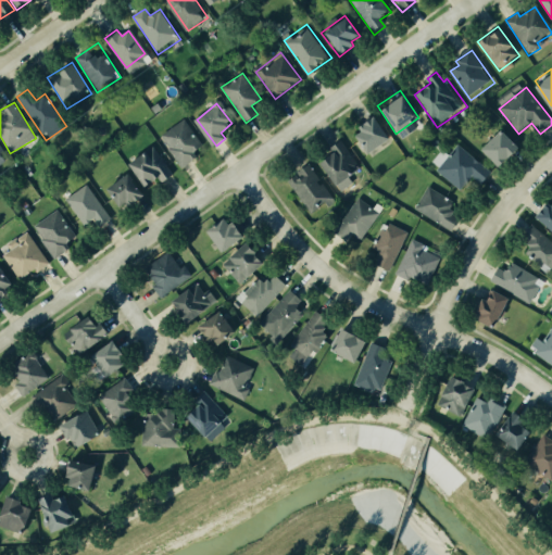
[(354,135),(369,158),(393,141),(374,113),(355,126),(360,130),(354,135)]
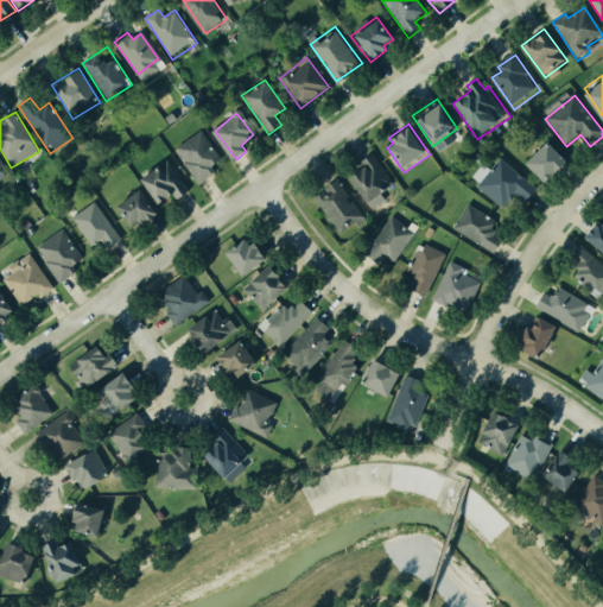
[(182,165),(185,160),(177,147),(205,128),(228,160),(216,169),(221,174),(198,189),(182,165)]
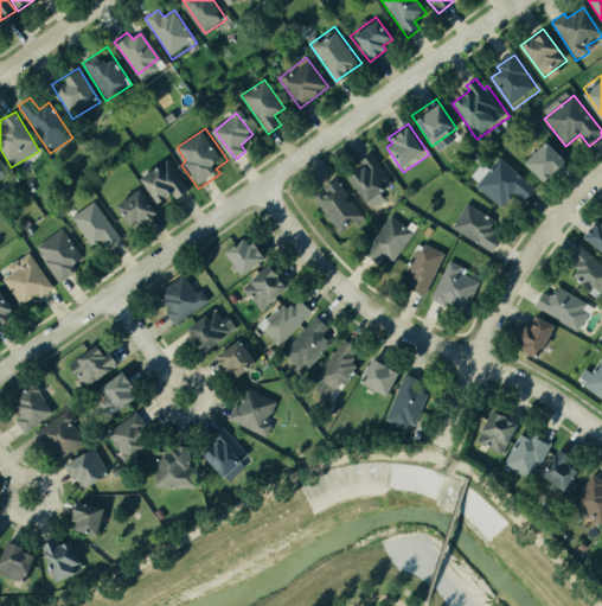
[(520,164),(543,141),(568,165),(545,187),(520,164)]
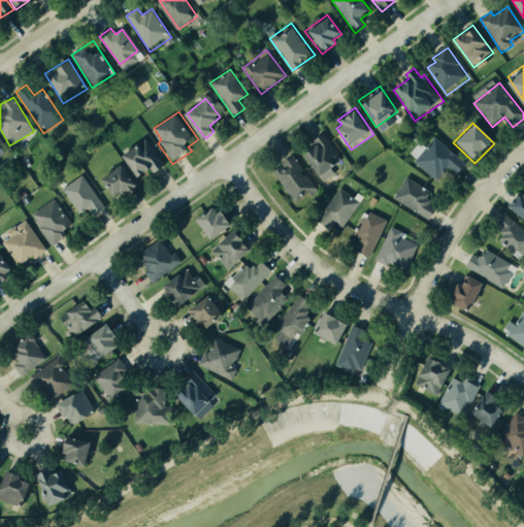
[(302,153),(316,143),(315,139),(325,132),(345,161),(320,177),(302,153)]
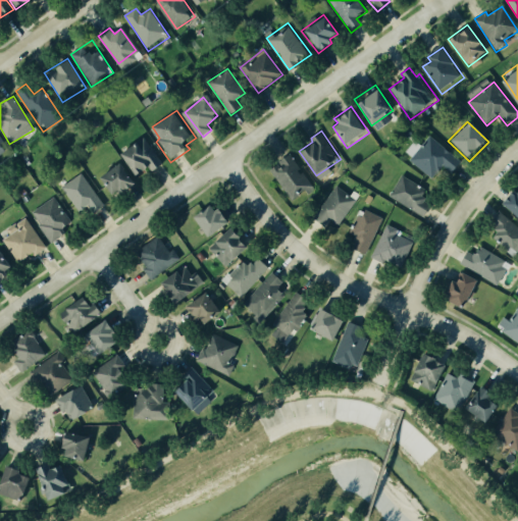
[(410,160),(430,136),(463,163),(443,188),(410,160)]
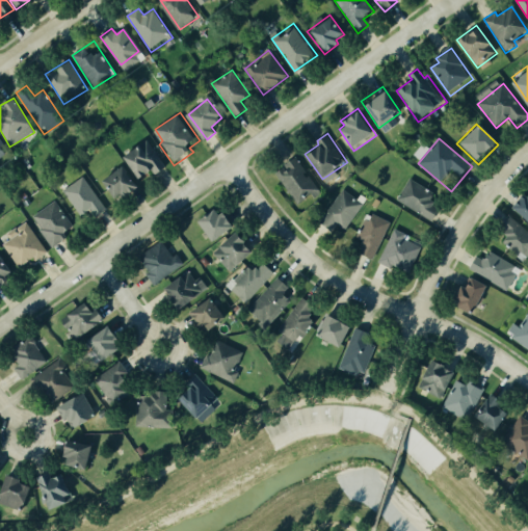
[(0,158),(0,140),(8,152),(0,158)]
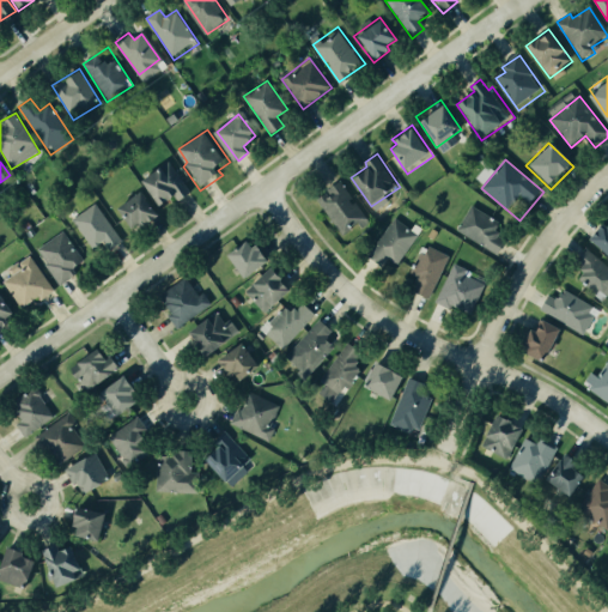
[(139,177),(162,206),(176,195),(181,203),(193,193),(170,163),(160,171),(154,164),(139,177)]
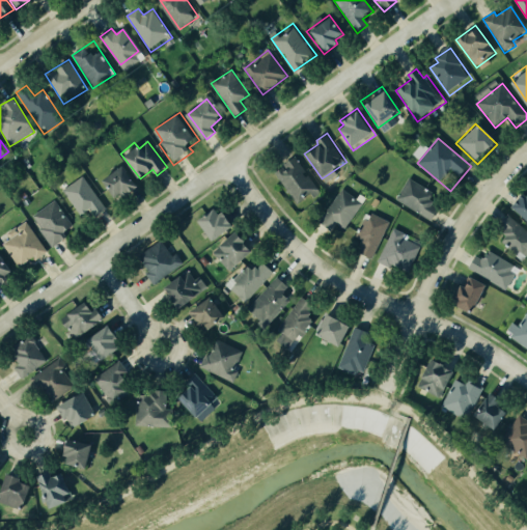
[(321,189),(299,205),(274,174),(296,157),(321,189)]
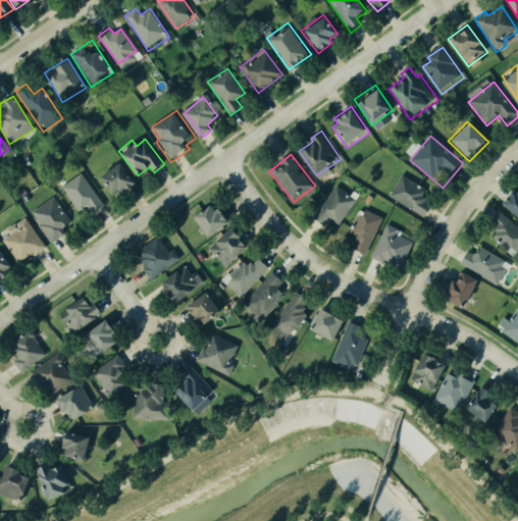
[(97,176),(118,161),(135,184),(113,199),(97,176)]
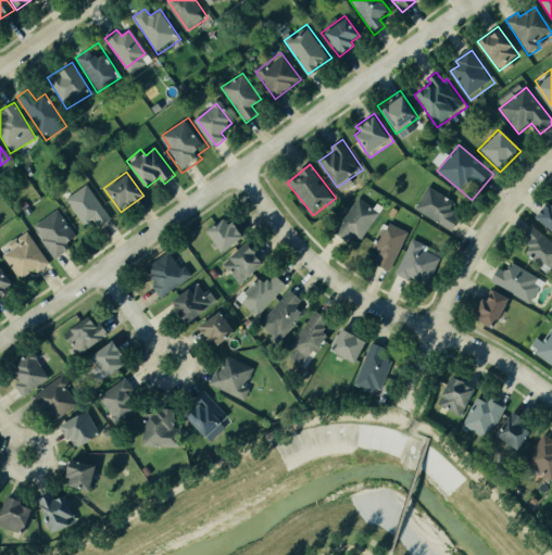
[(64,201),(86,186),(111,221),(89,236),(64,201)]
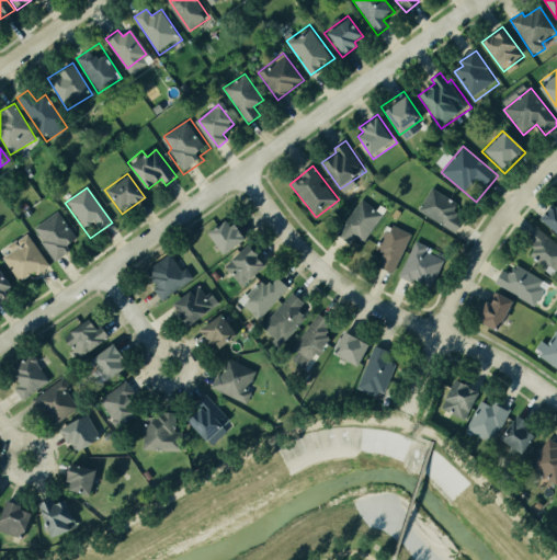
[(420,210),(458,232),(464,223),(455,217),(462,206),(432,190),(420,210)]
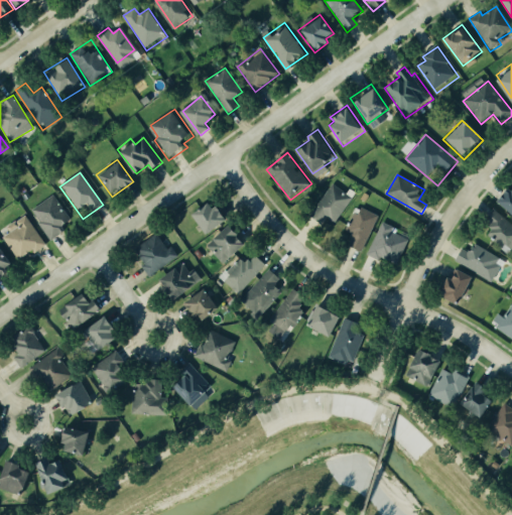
[(494,196),(511,180),(511,215),(494,196)]
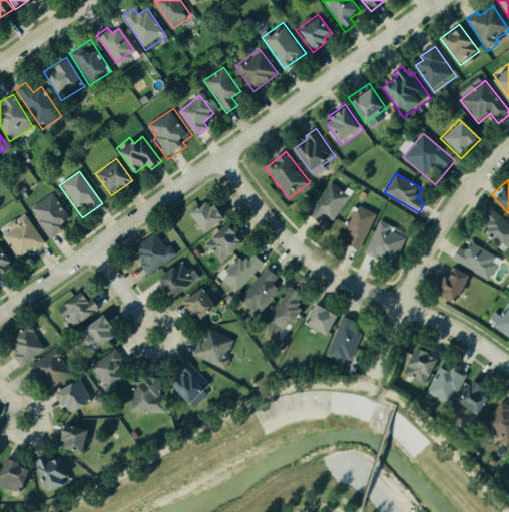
[(308,215),(321,224),(328,215),(336,220),(352,198),(332,183),(308,215)]
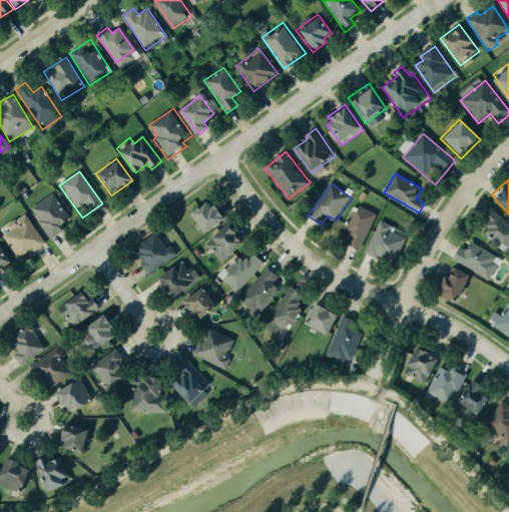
[(33,209),(53,194),(73,221),(52,236),(33,209)]
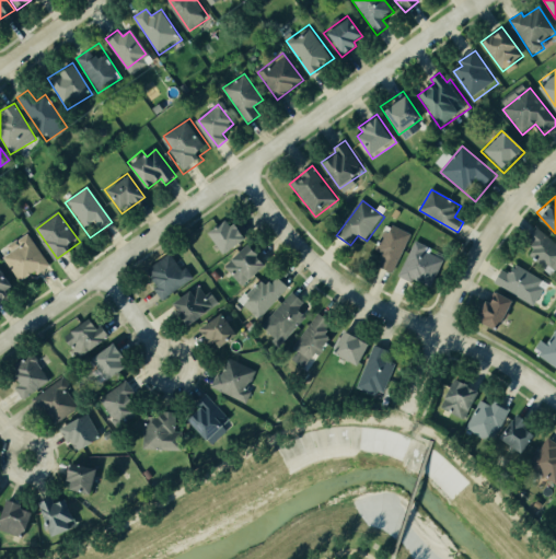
[(223,253),(242,239),(224,217),(206,231),(223,253)]
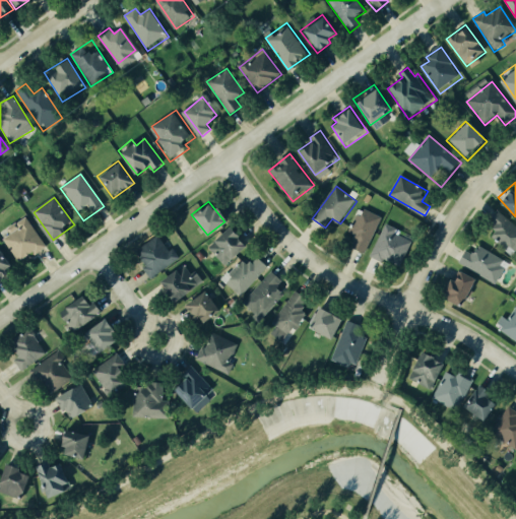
[(346,243),(365,252),(382,218),(363,208),(346,243)]
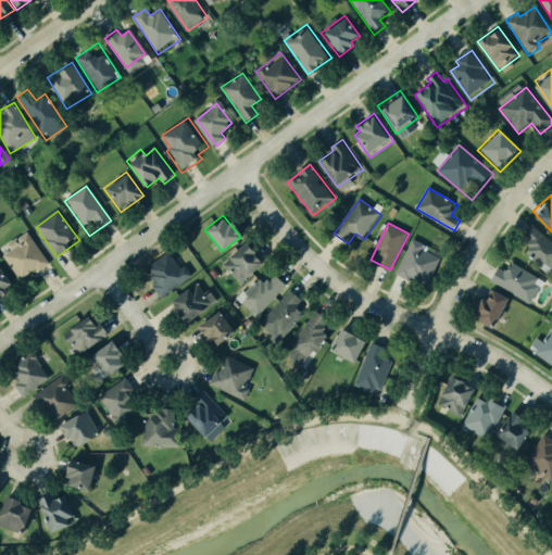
[(551,270),(551,240),(532,224),(522,235),(532,244),(528,250),(551,270)]
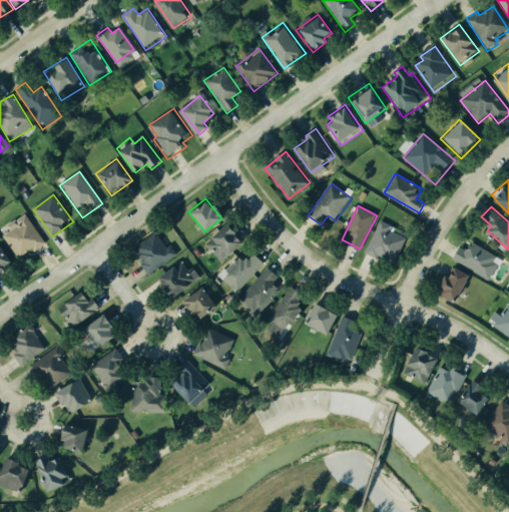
[(3,236),(19,260),(44,242),(26,215),(17,221),(20,225),(3,236)]
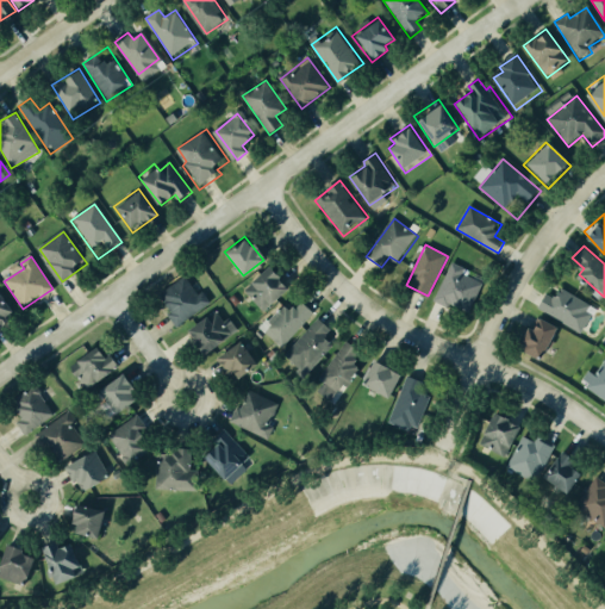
[(436,302),(471,317),(485,284),(466,275),(468,271),(453,263),(436,302)]
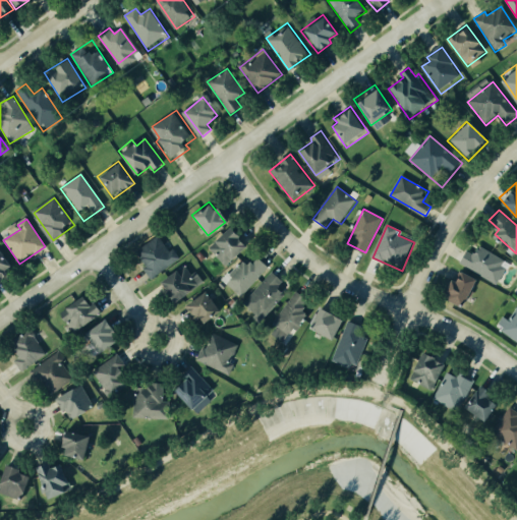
[(213,247),(228,263),(241,249),(231,239),(235,236),(227,228),(210,245),(213,247)]
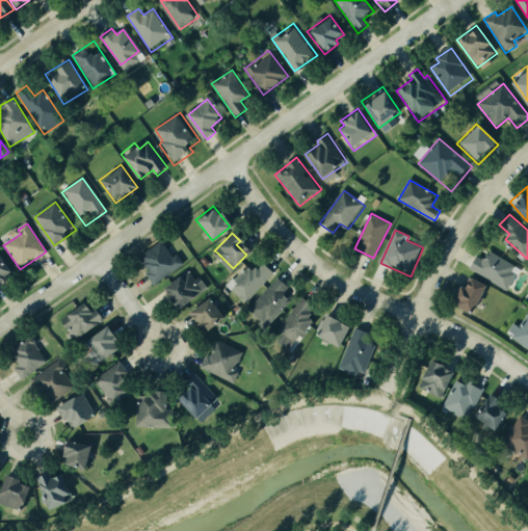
[(154,284),(185,263),(178,251),(173,255),(162,238),(136,256),(154,284)]
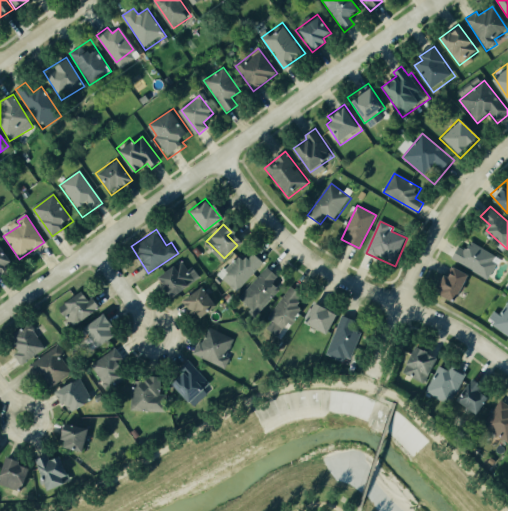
[(452,259),(460,245),(465,248),(470,240),(502,260),(488,282),(452,259)]
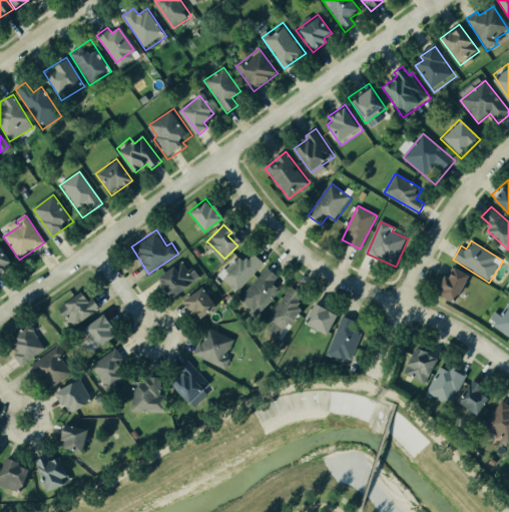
[(0,268),(10,260),(0,246),(0,275),(4,273),(0,268)]
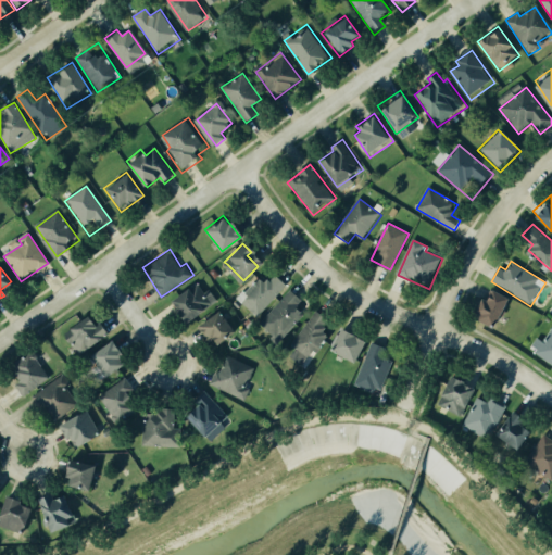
[(262,311),(246,295),(260,280),(265,282),(268,278),(272,281),(276,277),(285,286),(262,311)]
